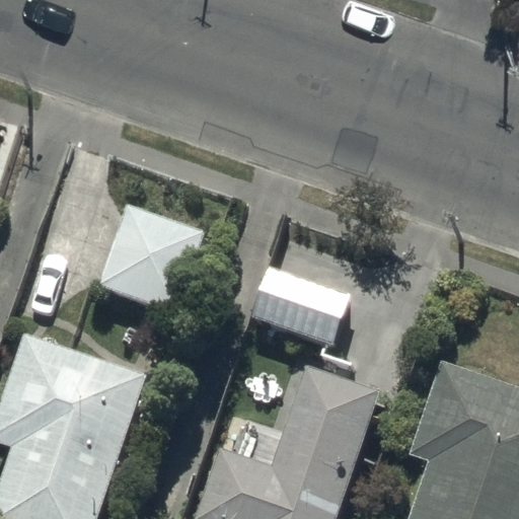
[(204,232),(125,205),(98,283),(176,310),(204,232)]
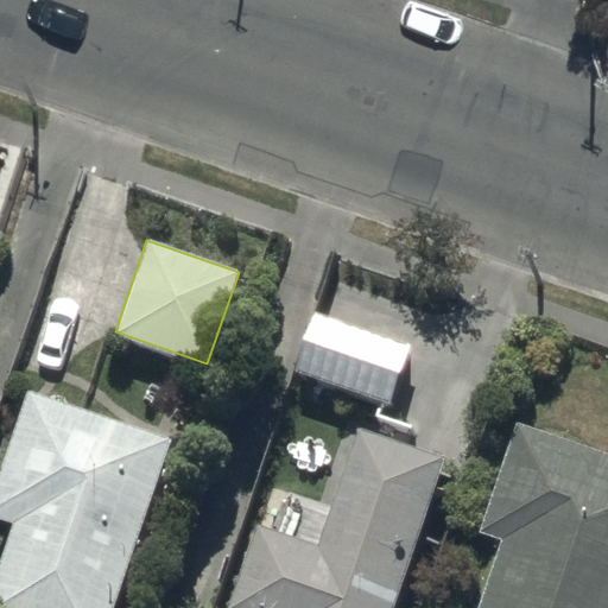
[(411,344),(317,311),(297,368),(391,401),(411,344)]
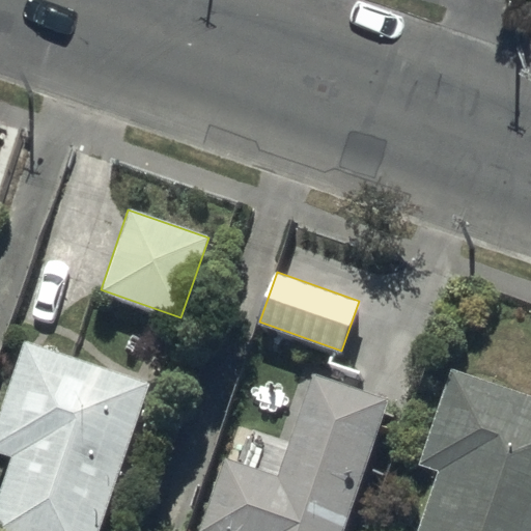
[(99,530),(149,384),(24,340),(0,408),(0,453),(11,457),(0,490),(0,530),(99,530)]
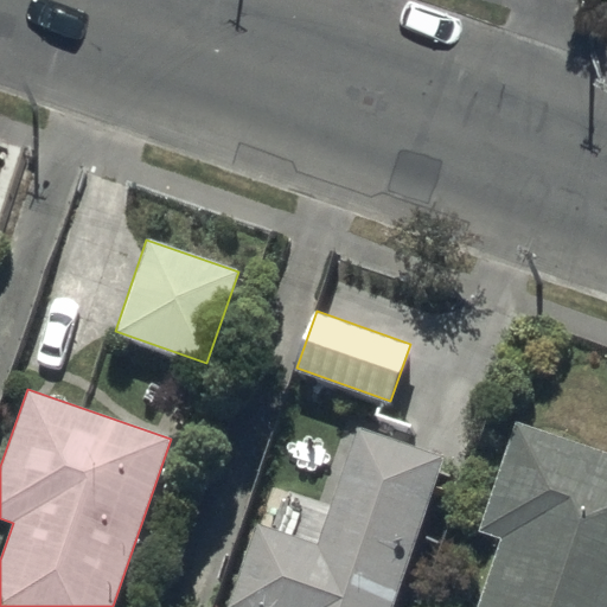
[(315,544),(254,523),(225,606),(227,606),(391,606),(442,459),(355,429),(315,544)]
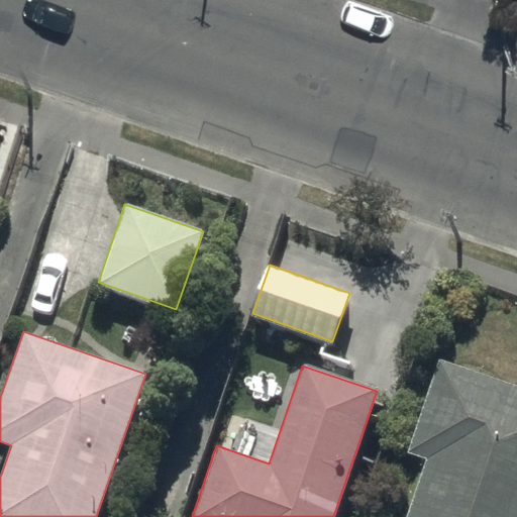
[(516,516),(516,417),(452,396),(421,485),(441,492),(431,516),(516,516)]
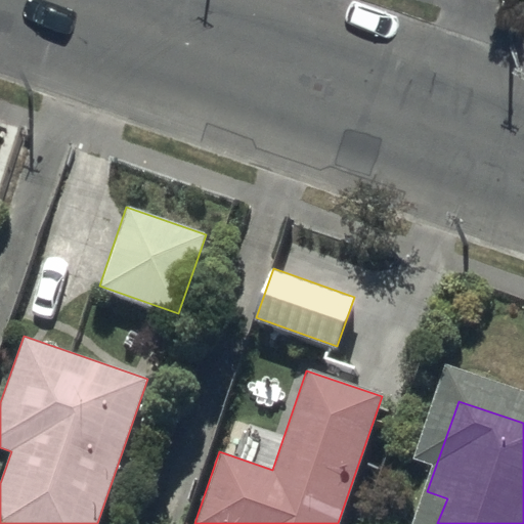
All buildings are outlined.
